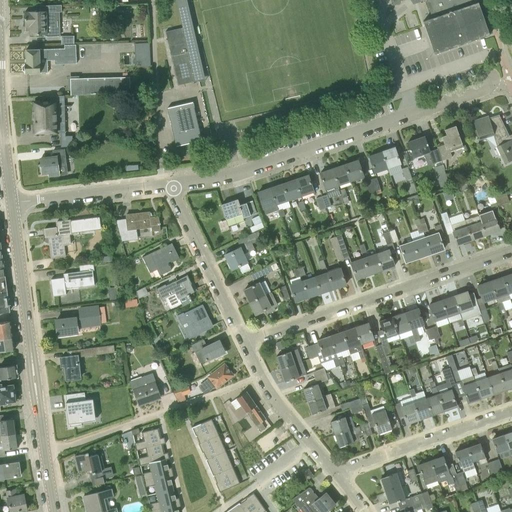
[(477,0),(392,0),(393,3),(400,0),(409,0),(411,1),(413,5),(418,3),(426,0),(432,18),(423,21),(434,54),(489,35),(477,0)]
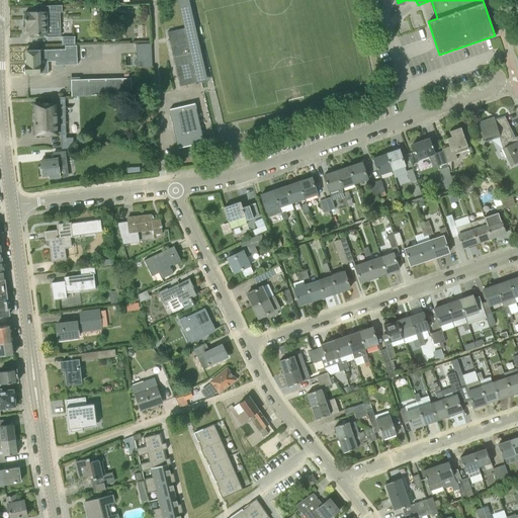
[(50,6),(50,11),(25,12),(25,27),(29,27),(29,35),(46,34),(46,36),(62,35),(61,12),(63,12),(63,5),(50,6)]
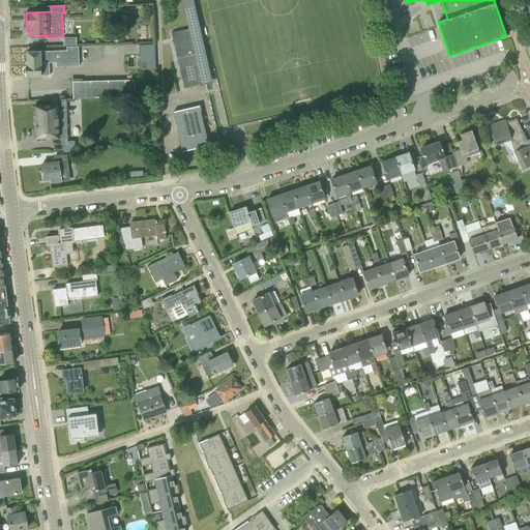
[(184,88),(203,84),(189,29),(171,33),(175,49),(177,61),(184,88)]
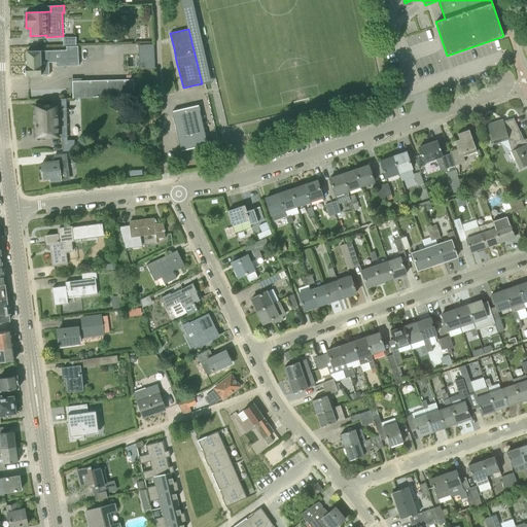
[(63,45),(76,45),(76,37),(63,37),(63,45)]
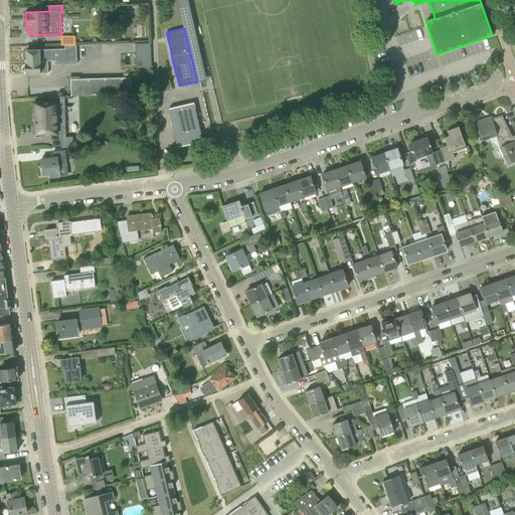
[(137,68),(152,67),(151,43),(135,43),(137,68)]
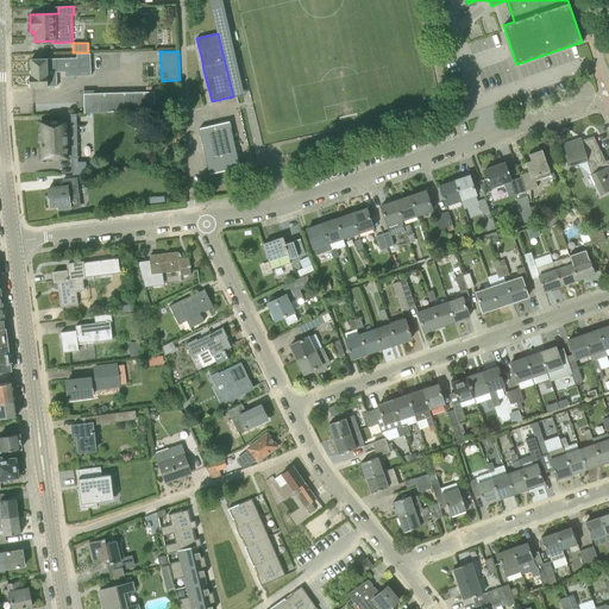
[(48,60),(48,58),(31,60),(31,75),(29,75),(29,76),(26,80),(26,83),(30,87),(48,87),(56,86),(56,73),(90,71),(90,54),(77,55),(77,58),(56,60),(48,60)]
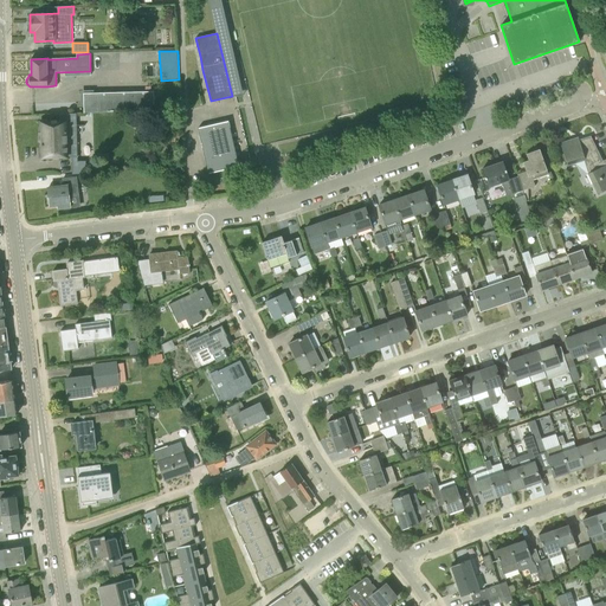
[(120,55),(92,53),(92,70),(120,71),(120,55)]
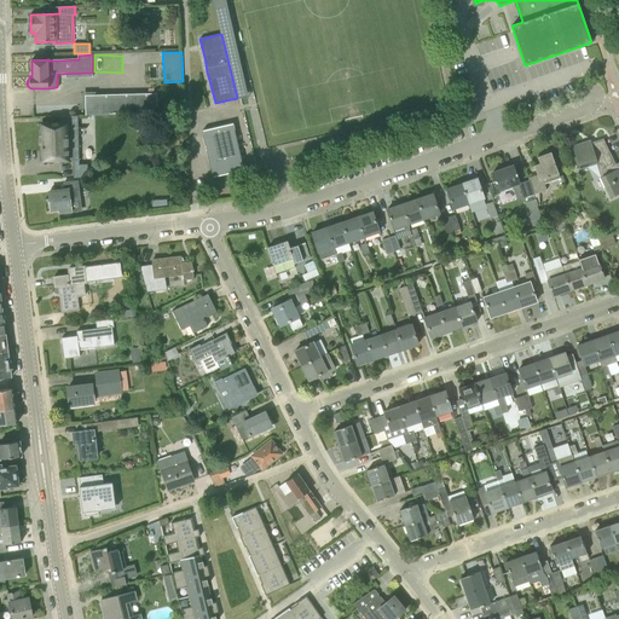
[(85,116),(157,114),(157,93),(85,96),(85,116)]
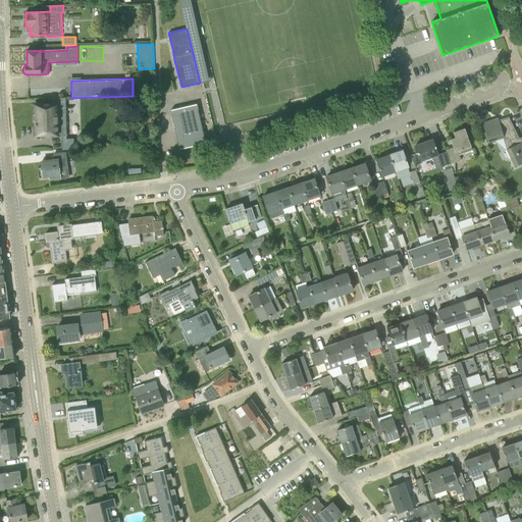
[(51,104),(35,105),(36,136),(38,139),(40,139),(41,136),(66,135),(65,98),(51,98),(51,104)]
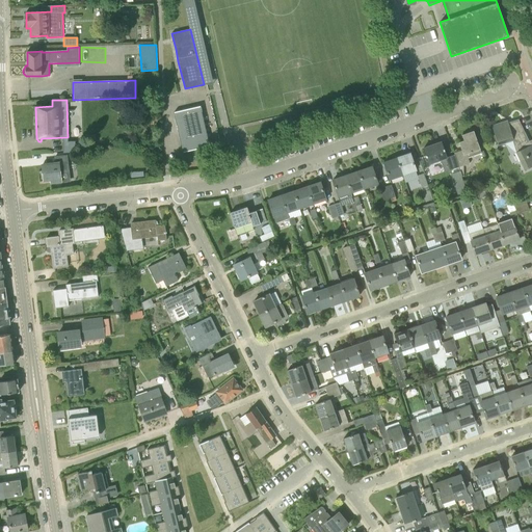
[(207,147),(198,107),(201,106),(175,112),(183,152),(209,147),(209,145),(207,147)]
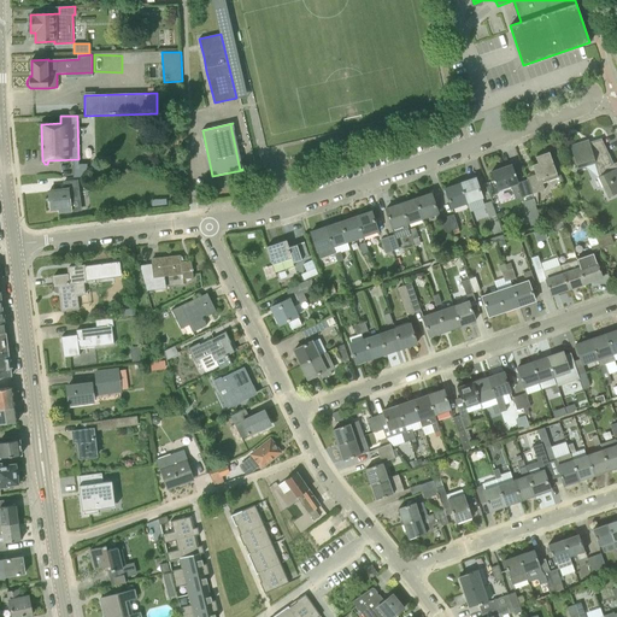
[(609,198),(616,193),(616,168),(616,169),(601,139),(589,142),(588,141),(570,147),(577,169),(594,164),(599,177),(609,198)]
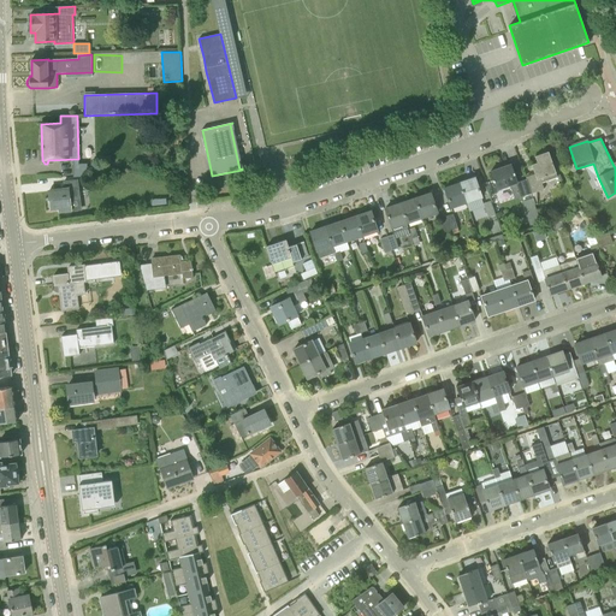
[(531,194),(537,193),(544,190),(542,183),(557,178),(549,152),(534,157),(537,164),(532,166),(534,175),(526,177),(527,179),(526,179),(531,194)]
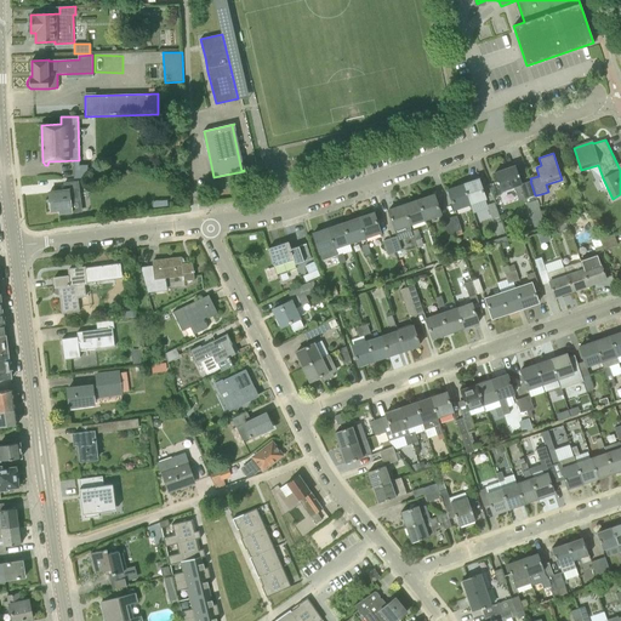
[(74,178),(87,178),(87,165),(73,165),(74,178)]
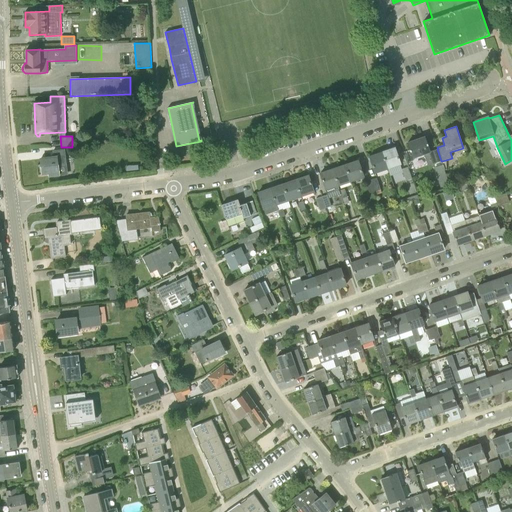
[(441,161),(437,149),(430,151),(425,137),(407,143),(412,157),(423,153),(428,166),(441,161)]
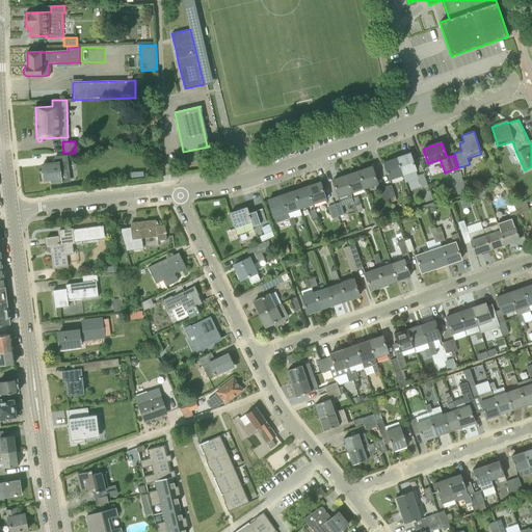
[(409,154),(397,158),(403,175),(416,170),(409,154)]
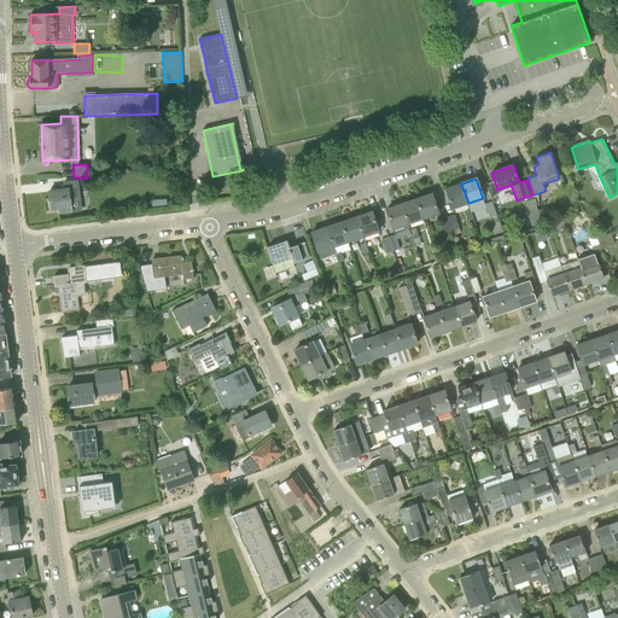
[(80,199),(79,188),(77,181),(64,182),(65,190),(48,192),(51,210),(59,209),(59,213),(71,211),(70,200),(80,199)]
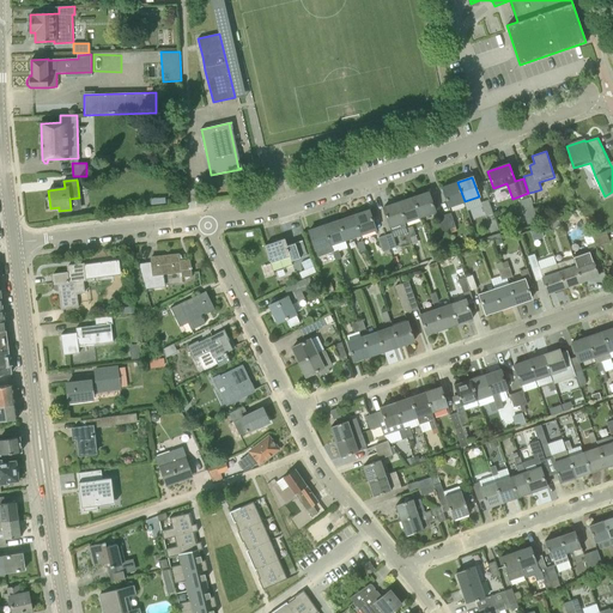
[(465,201),(457,182),(442,187),(449,207),(465,201)]
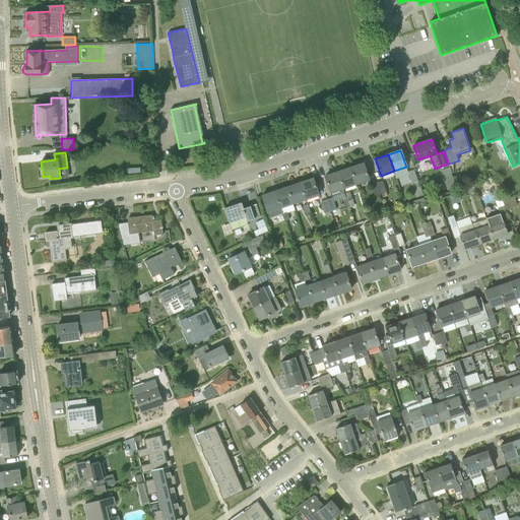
[(350,168),(355,184),(369,180),(364,163),(350,168)]
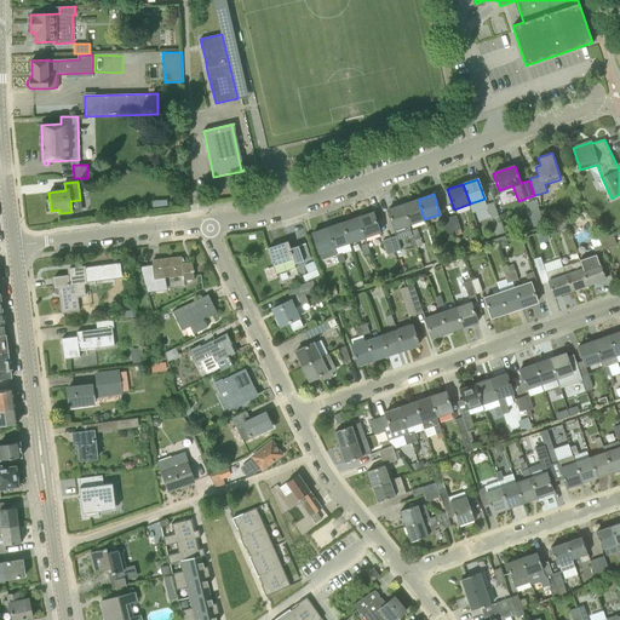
[(537,199),(528,200),(532,219),(540,218),(537,199)]
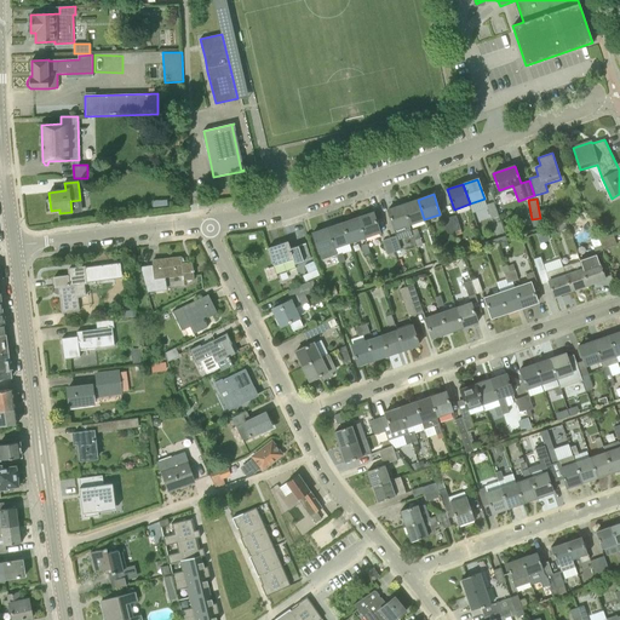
[(411,224),(424,219),(418,200),(403,205),(411,224)]
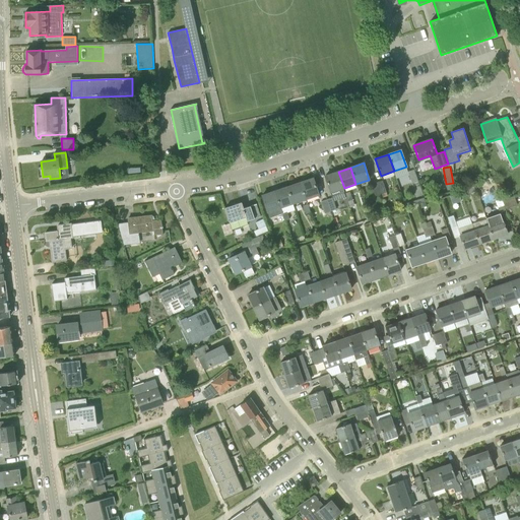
[(412,184),(418,182),(414,170),(407,172),(412,184)]
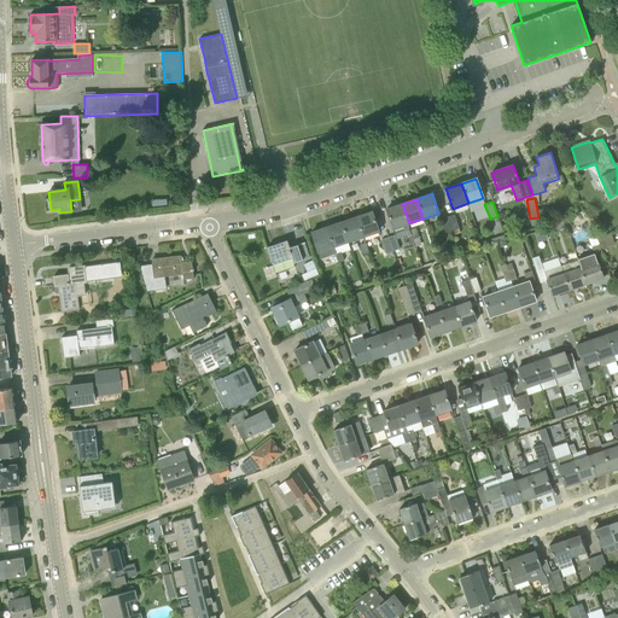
[(395,235),(397,239),(412,234),(410,229),(409,223),(402,204),(386,209),(394,229),(392,229),(395,235)]
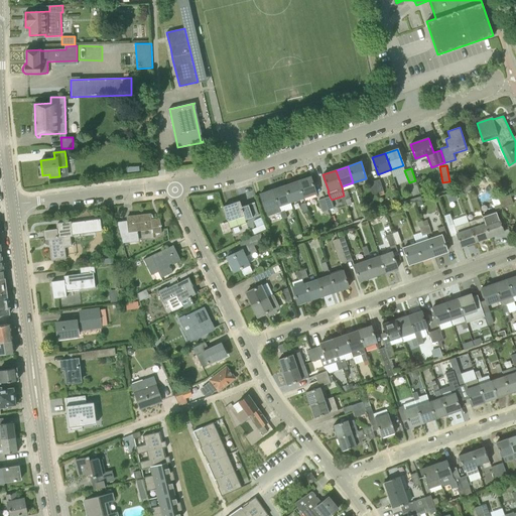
[(310,176),(297,181),(303,198),(316,194),(310,176)]
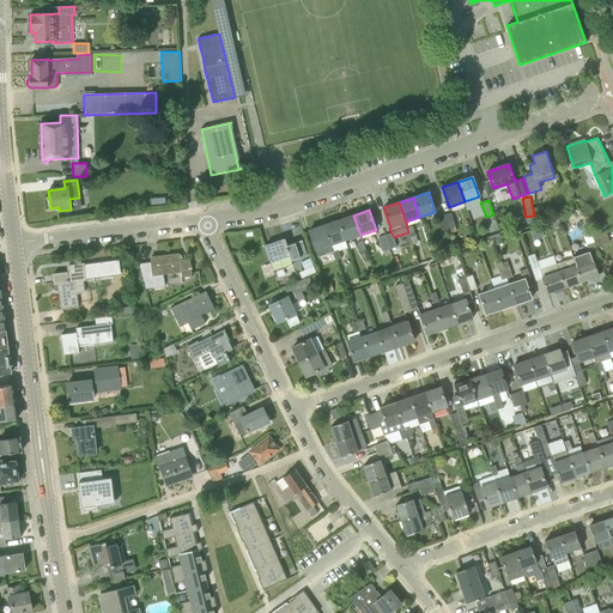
[(444,214),(449,229),(450,234),(457,231),(450,213),(444,214)]
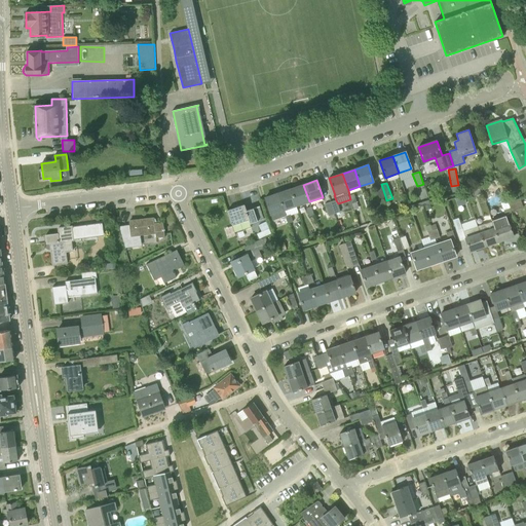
[(385,196),(381,184),(375,187),(379,198),(385,196)]
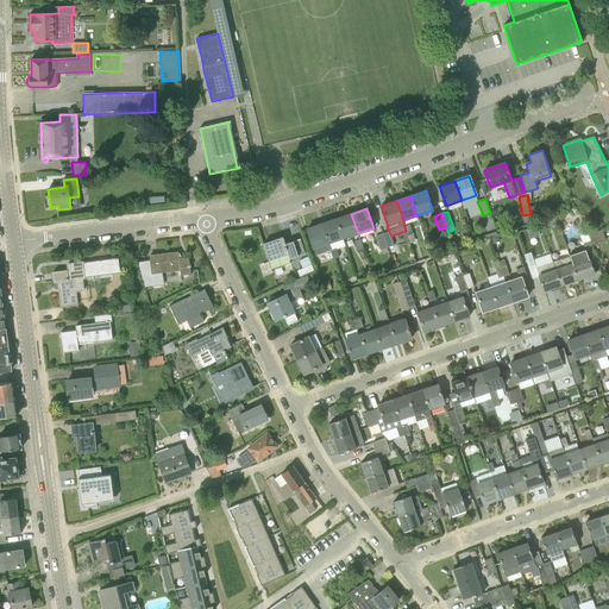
[(337,219),(344,238),(358,233),(351,214),(337,219)]
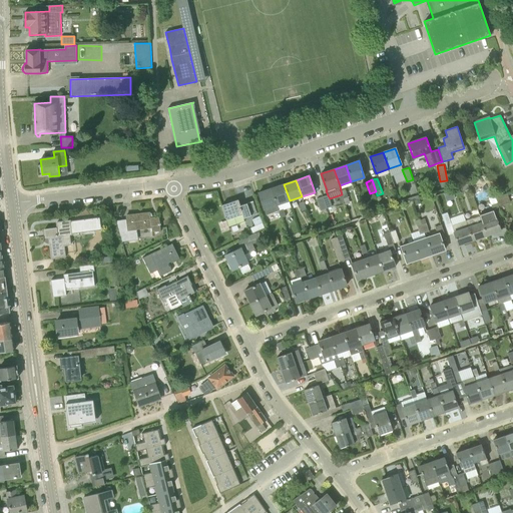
[(271,188),(277,205),(290,200),(284,184),(271,188)]
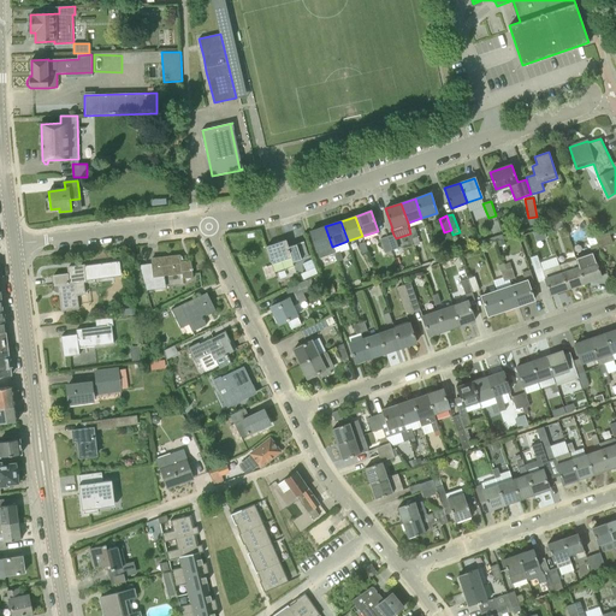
[(332,247),(325,226),(311,232),(319,258),(335,253),(332,247)]
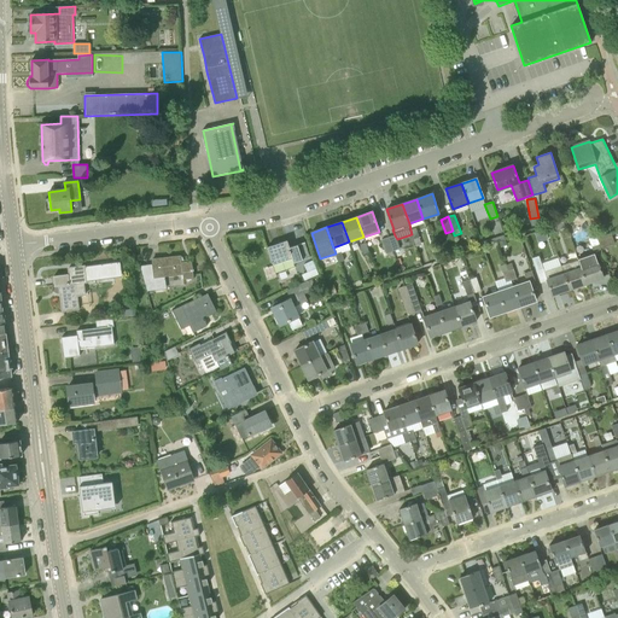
[(582,228),(589,250),(600,246),(593,229),(582,228)]
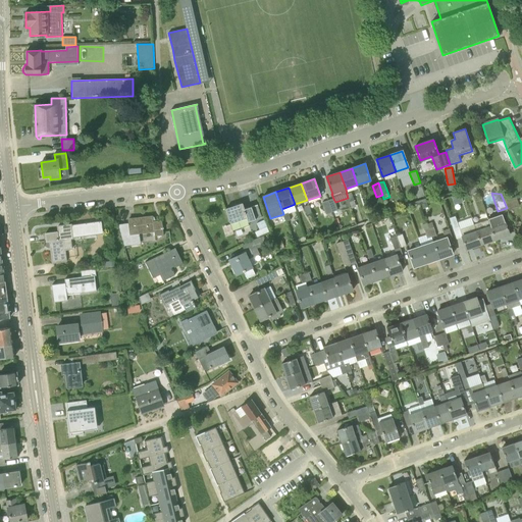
[(519,206),(516,197),(506,201),(509,209),(519,206)]
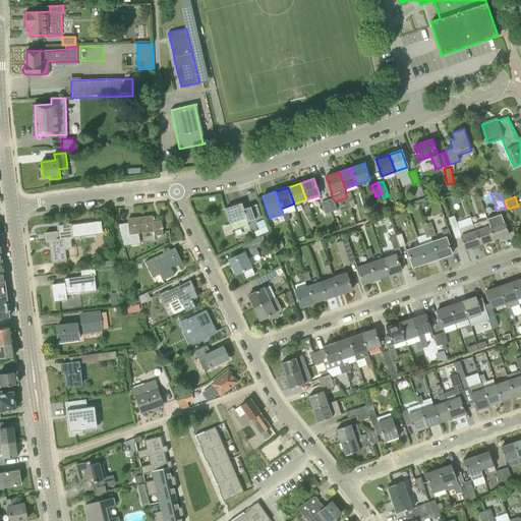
[(328,200),(332,212),(337,210),(335,201),(333,198),(328,200)]
